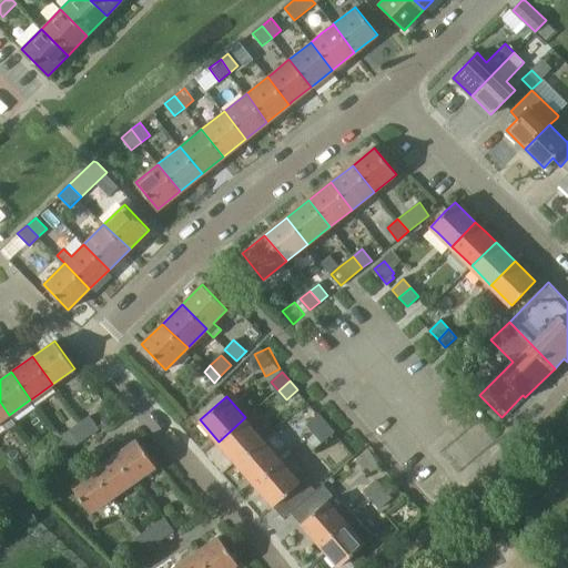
[(0,402),(0,421),(0,422),(7,429),(14,424),(9,415),(0,402)]
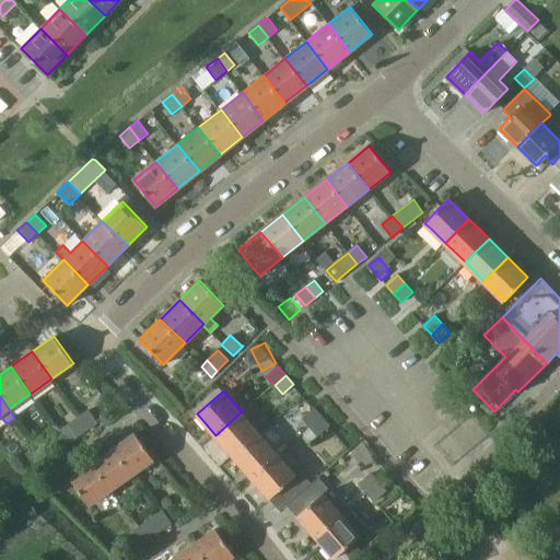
[(311,428),(323,418),(314,408),(303,418),(311,428)]
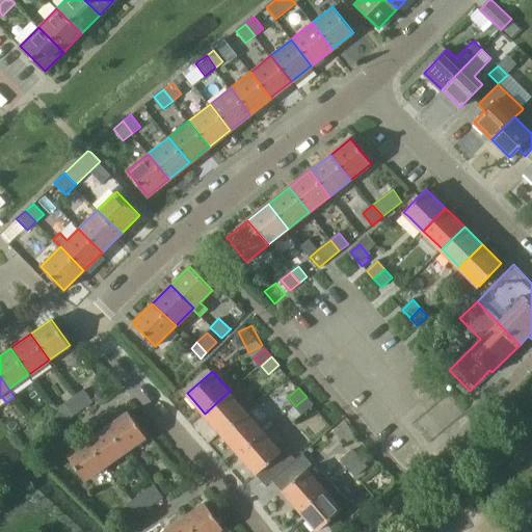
[(74,397),(82,408),(91,401),(84,391),(74,397)]
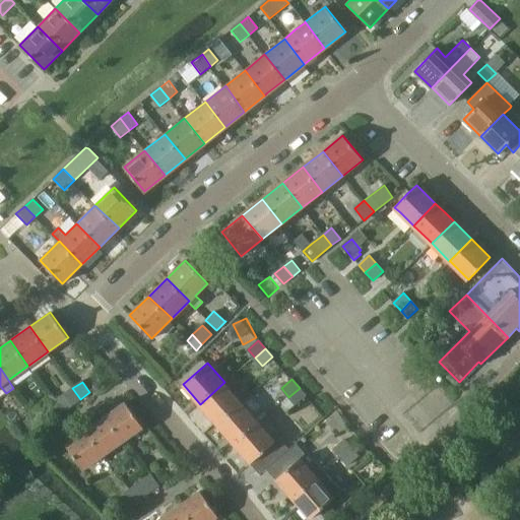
[(224,382),(200,404),(215,421),(240,401),(224,382)]
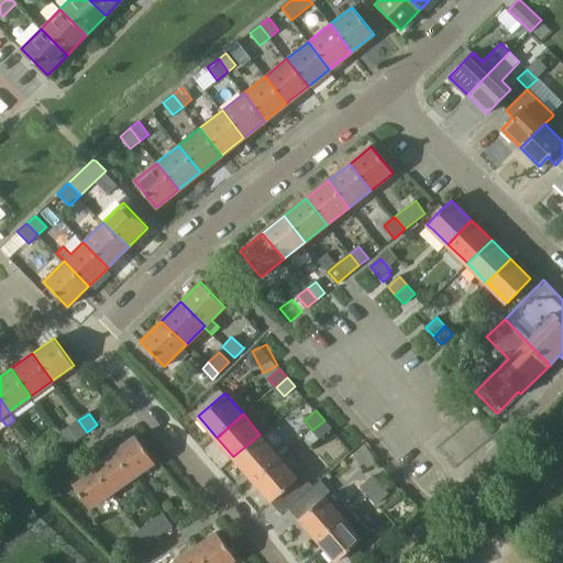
[(66,446),(87,432),(78,420),(58,434),(66,446)]
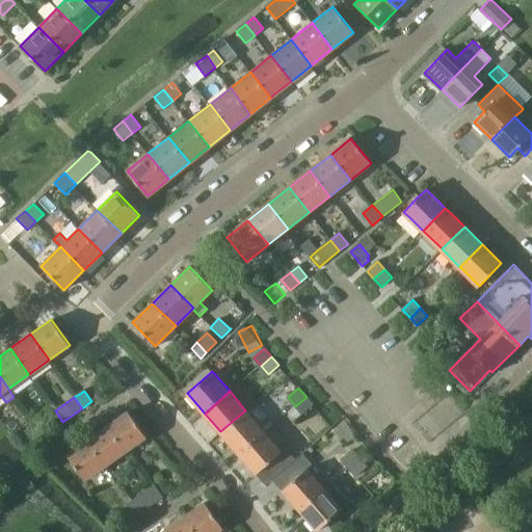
[(307,397),(295,406),(302,414),(313,404),(307,397)]
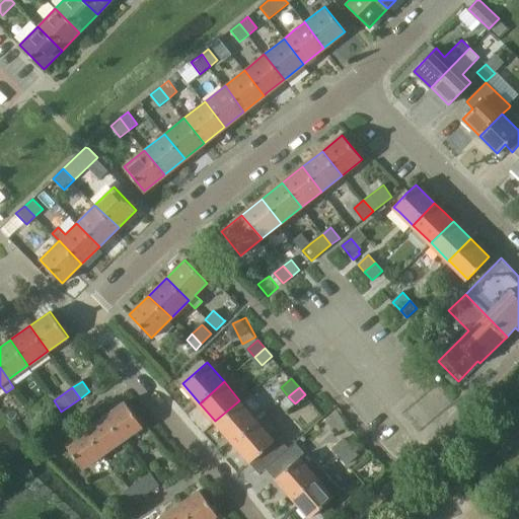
[(42,425),(61,412),(54,400),(34,415),(42,425)]
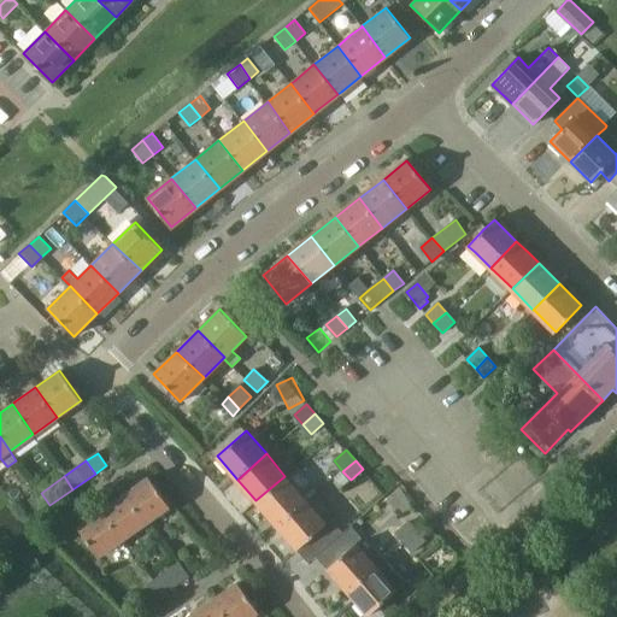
[(277,526),(306,500),(285,476),(256,500),(277,526)]
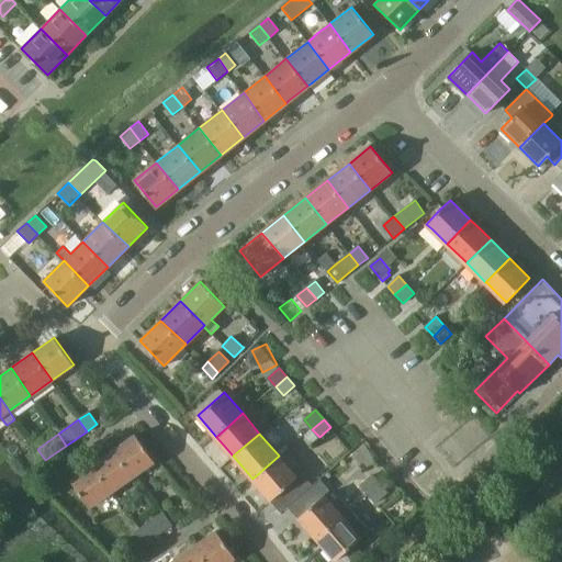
[(114,450),(134,478),(155,462),(135,435),(114,450)]
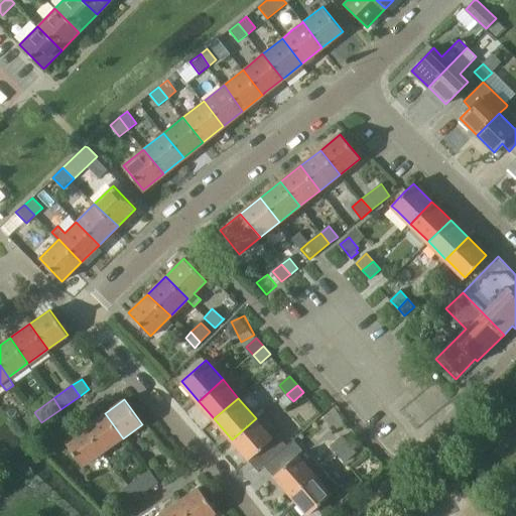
[(32,429),(41,422),(34,412),(24,418),(32,429)]
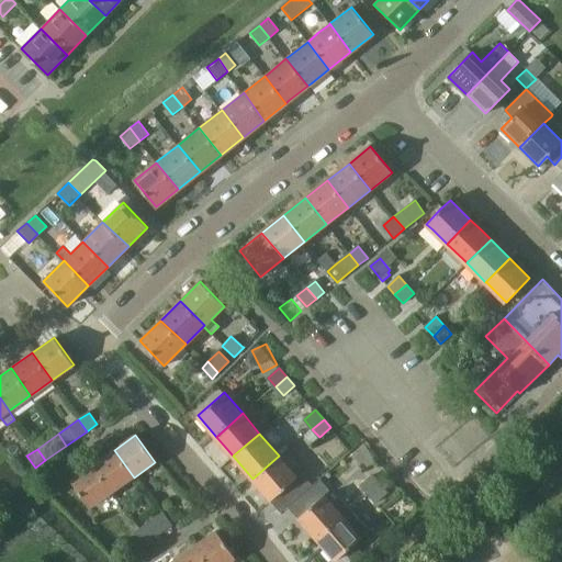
[(112,492),(134,478),(114,450),(93,464),(112,492)]
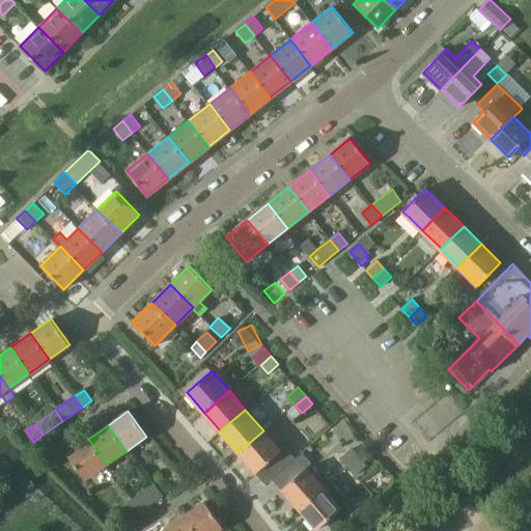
[(263,430),(239,452),(256,473),(281,451),(263,430)]
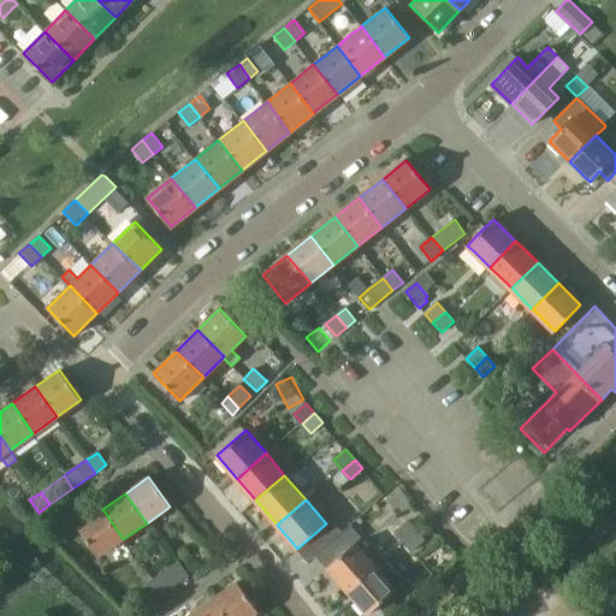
[(99,556),(123,539),(102,509),(78,526),(99,556)]
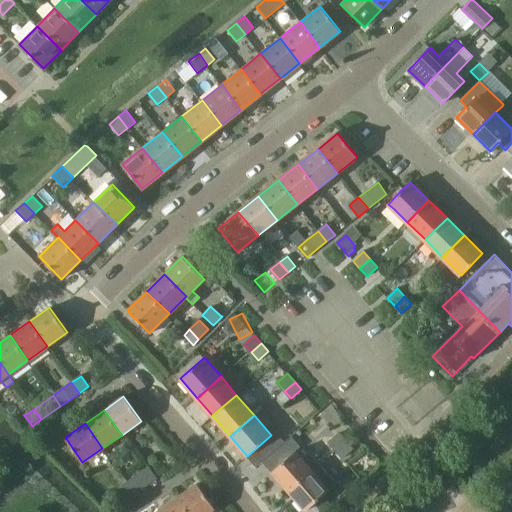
[(336,450),(346,441),(339,433),(329,442),(336,450)]
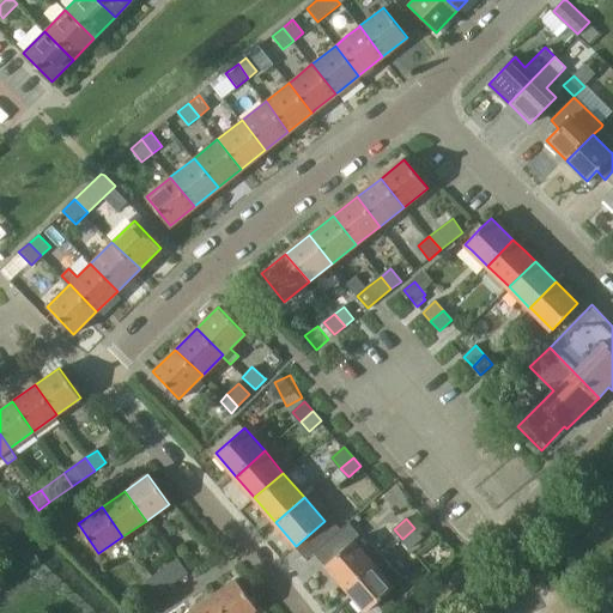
[(414,528),(402,539),(410,548),(423,538),(414,528)]
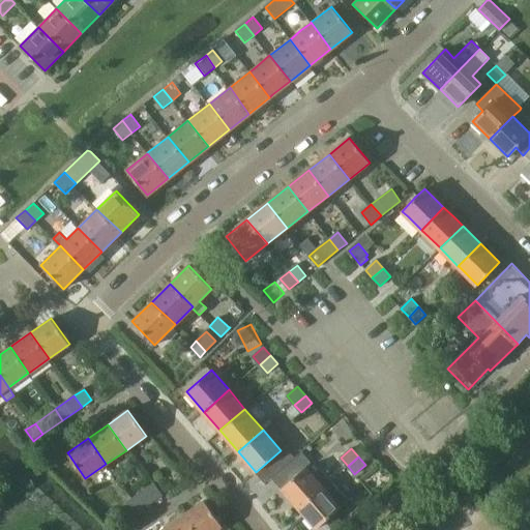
[(305,466),(281,489),(298,508),(330,480),(322,471),(315,476),(305,466)]
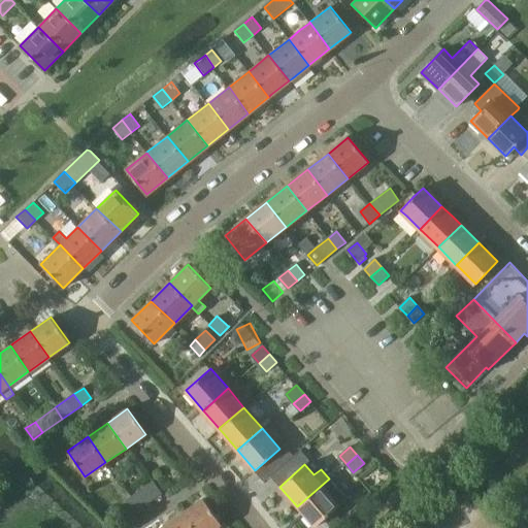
[(329,479),(297,506),(298,506),(315,526),(339,504),(347,498),(329,479)]
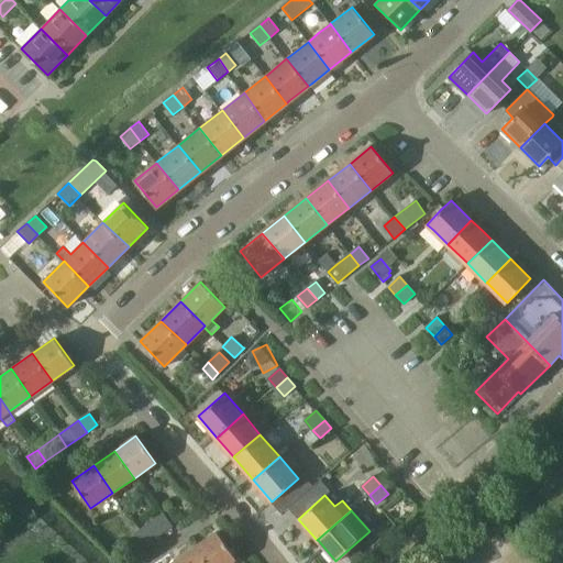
[(154,520),(162,532),(172,526),(164,514),(154,520)]
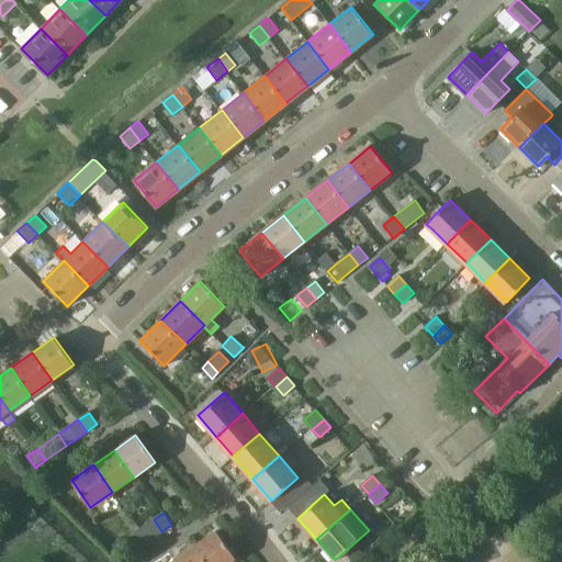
[(144,526),(153,538),(161,531),(154,519),(144,526)]
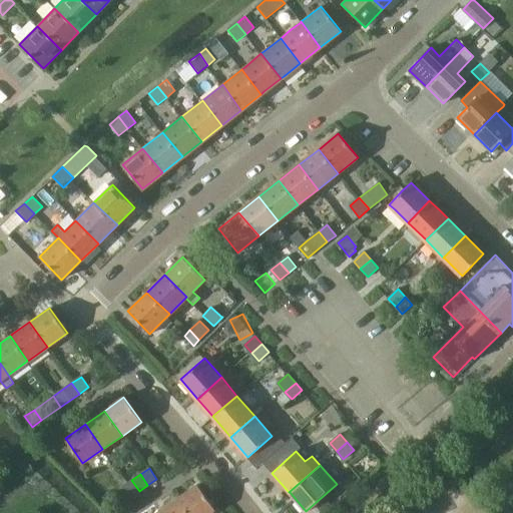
[(130,497),(139,491),(131,480),(123,486),(130,497)]
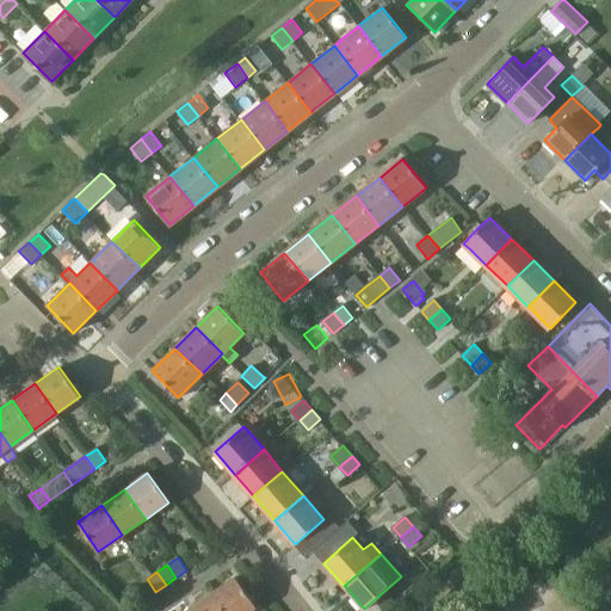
[(235,576),(211,593),(224,610),(248,610),(257,606),(235,576)]
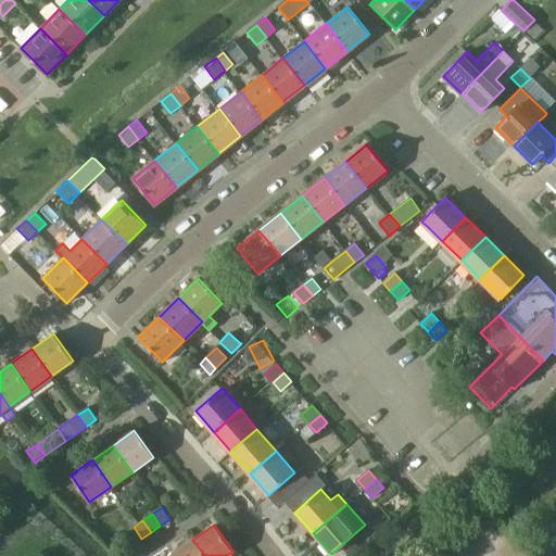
[(204,555),(192,540),(171,555),(204,555)]
